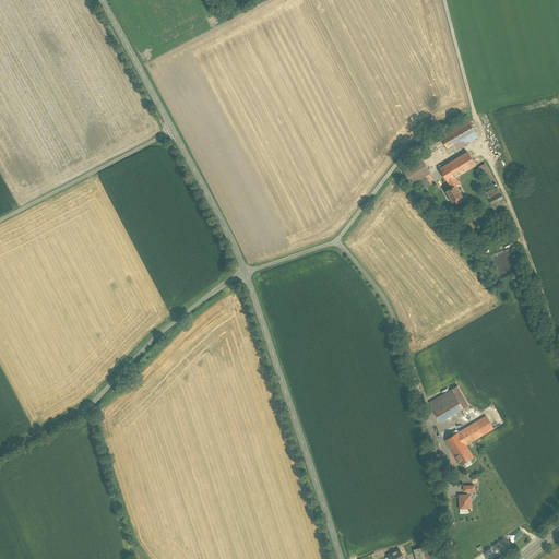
[(478,139),(466,120),(439,137),(451,155),(478,139)]
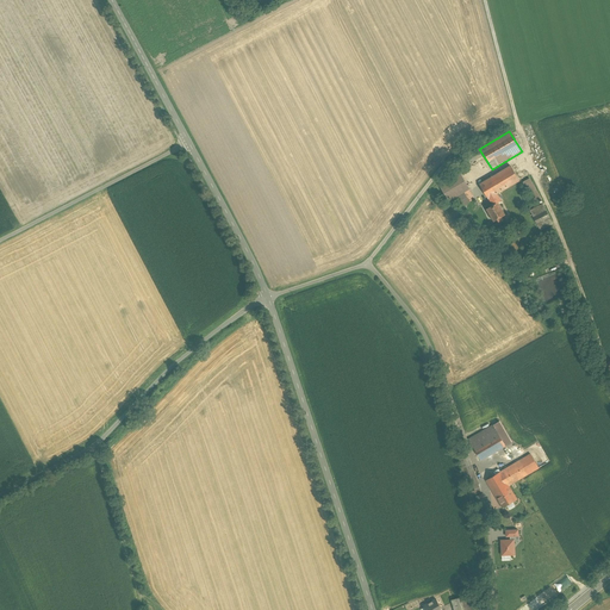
[(518,181),(510,168),(480,185),(493,205),(498,203),(502,201),(497,194),(518,181)]
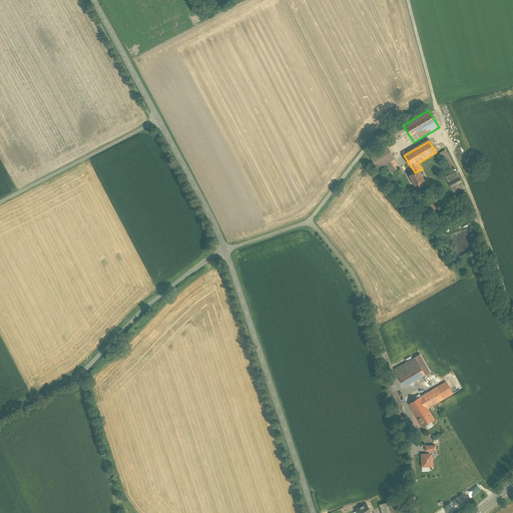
[(415,172),(410,176),(416,186),(426,180),(419,170),(415,172)]
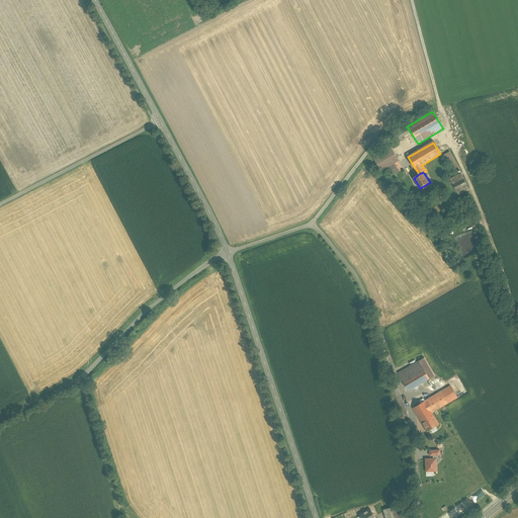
[(467,185),(462,178),(452,183),(457,191),(467,185)]
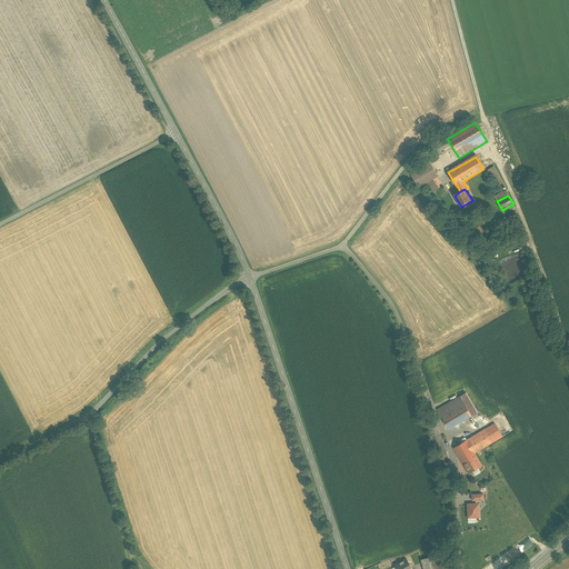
[(477,203),(467,209),(471,219),(482,215),(477,203)]
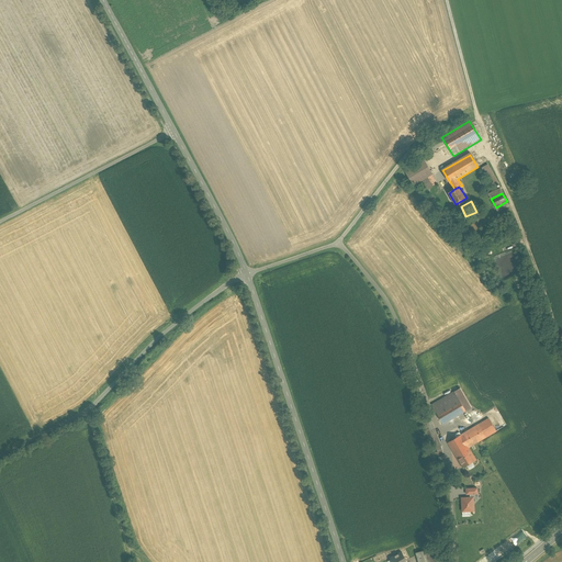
[(472,408),(460,389),(454,392),(431,405),(444,424),(465,411),(467,412),(472,408)]
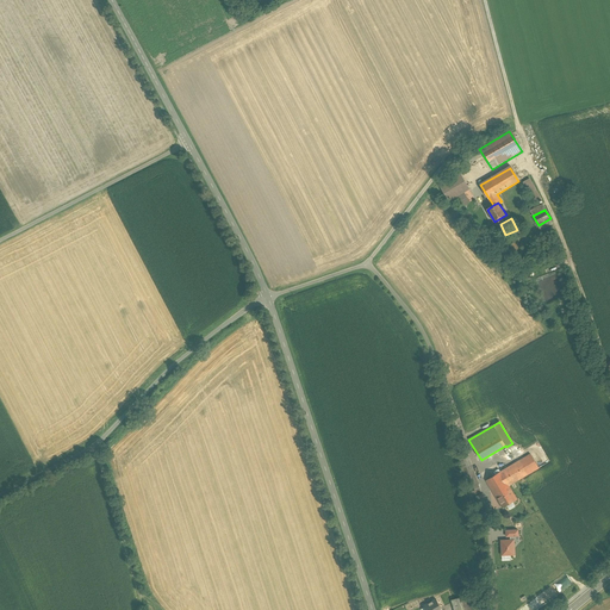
[(508,484),(509,486),(539,468),(530,454),(500,472),(496,475),(486,480),(493,492),(508,484)]
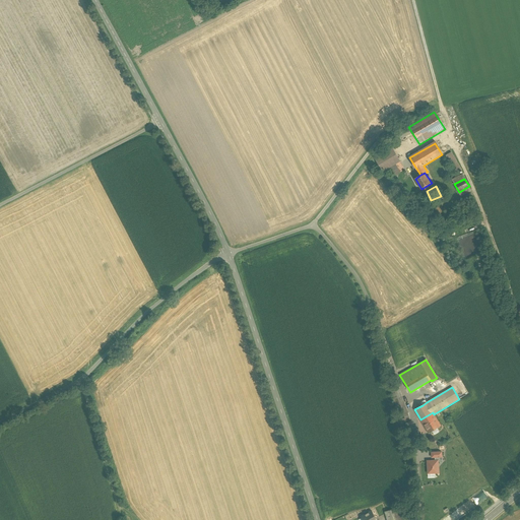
[(410,419),(408,412),(403,414),(405,417),(401,419),(403,423),(410,419)]
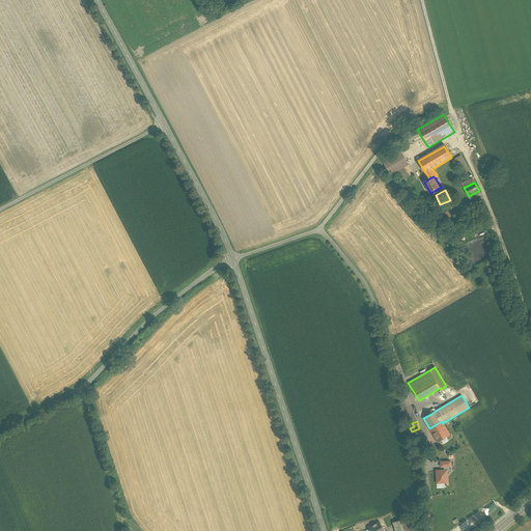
[(442,421),(429,428),(438,442),(450,435),(443,423),(442,421)]
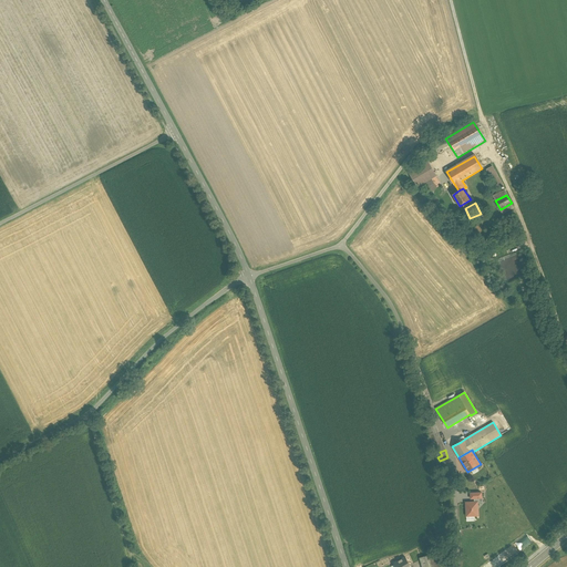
[(478,501),(465,502),(465,517),(480,516),(478,501)]
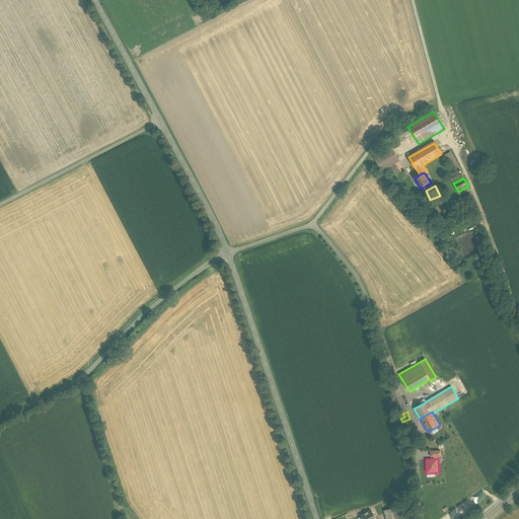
[(405,518),(402,507),(385,512),(386,518),(405,518)]
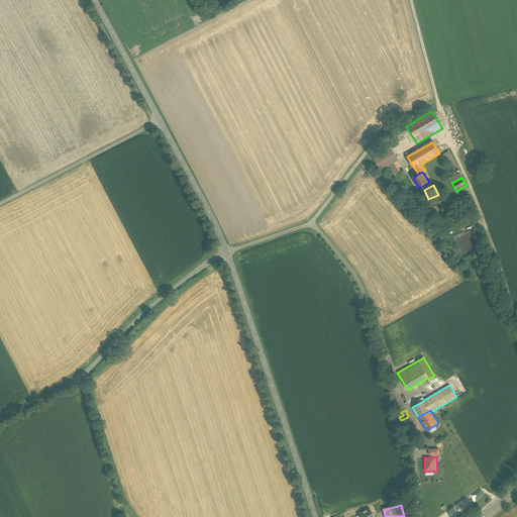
[(371,516),(374,515),(370,508),(358,514),(360,516),(371,516)]
